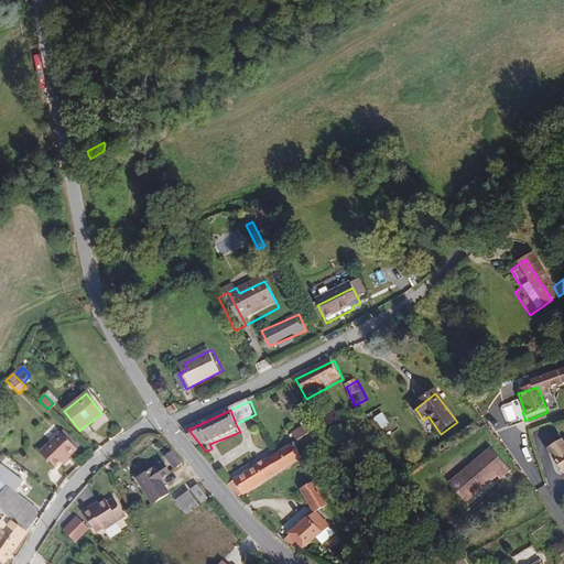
[(379,411),(373,415),(381,427),(388,423),(379,411)]
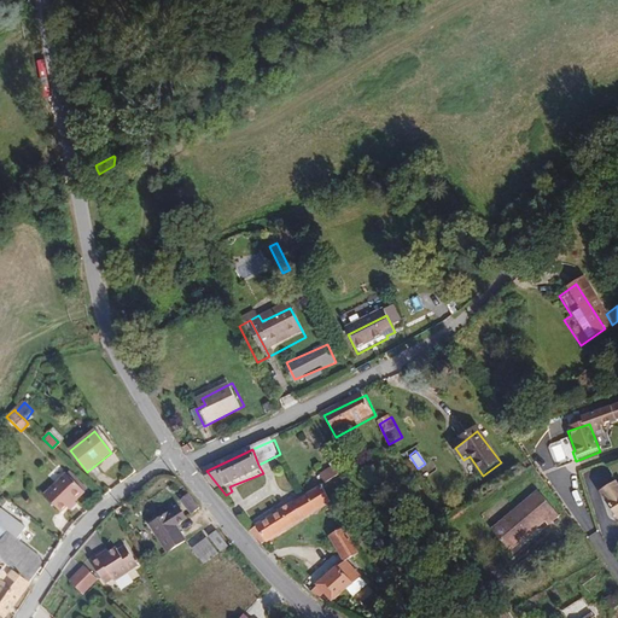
[(338,464),(322,474),(328,485),(332,483),(344,474),(338,464)]
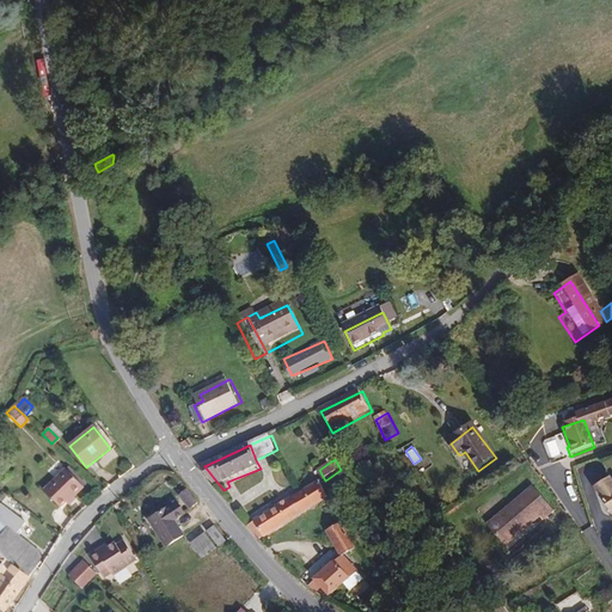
[(66,469),(44,490),(62,507),(73,495),(74,496),(85,487),(66,469)]
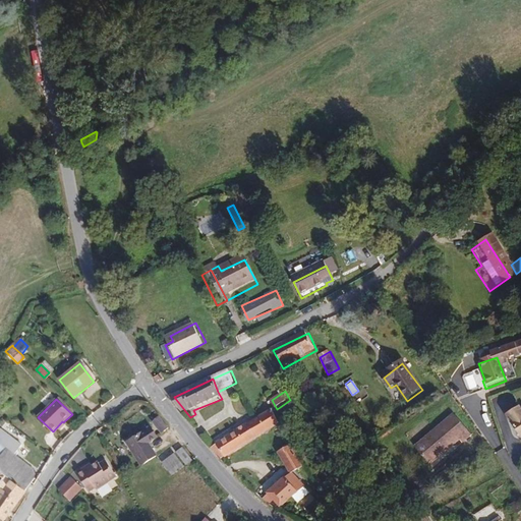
[(290,400),(280,407),(284,413),(290,409),(288,405),(292,403),(290,400)]
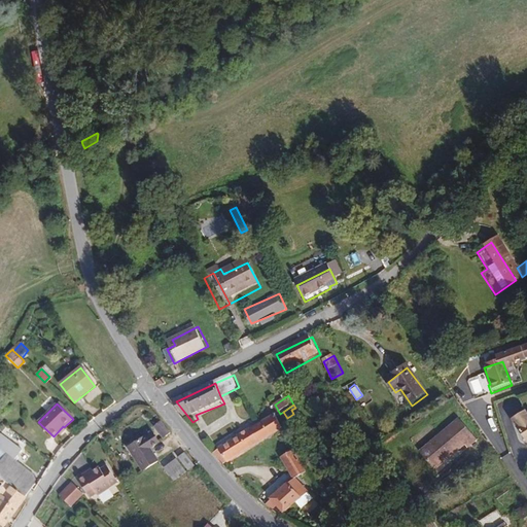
[(526,446),(526,445),(526,417),(524,413),(511,421),(526,446)]
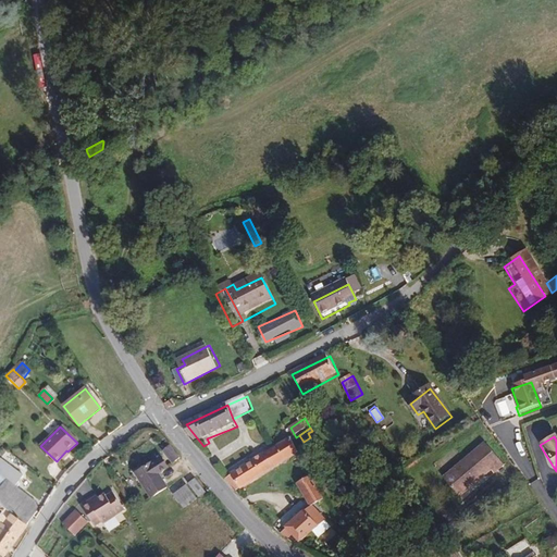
[(295,438),(269,455),(279,469),(302,453),(295,438)]
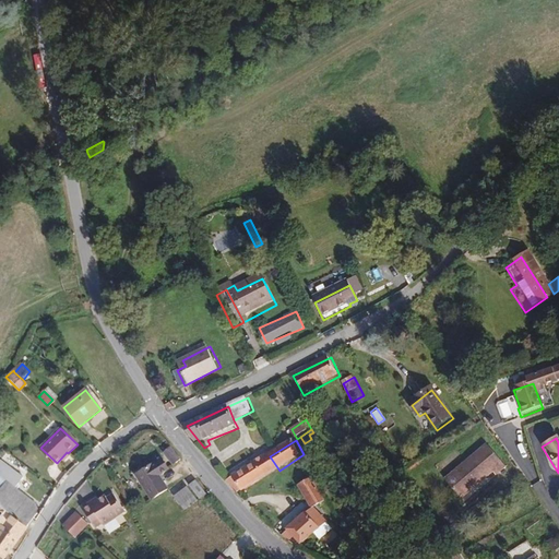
[(484,444),(442,478),(458,497),(499,464),(484,444)]
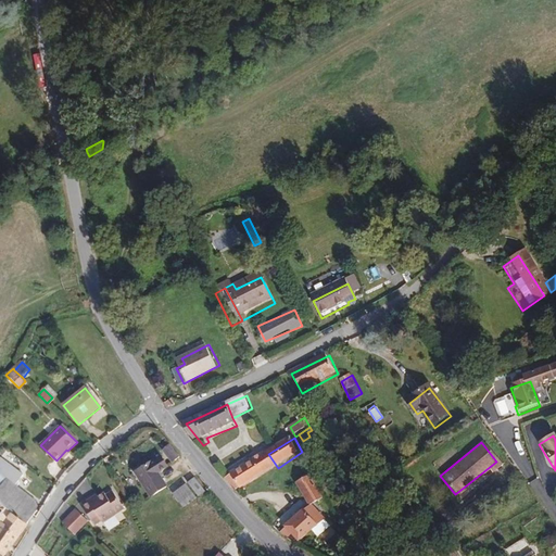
[(169,443),(163,450),(174,462),(180,456),(169,443)]
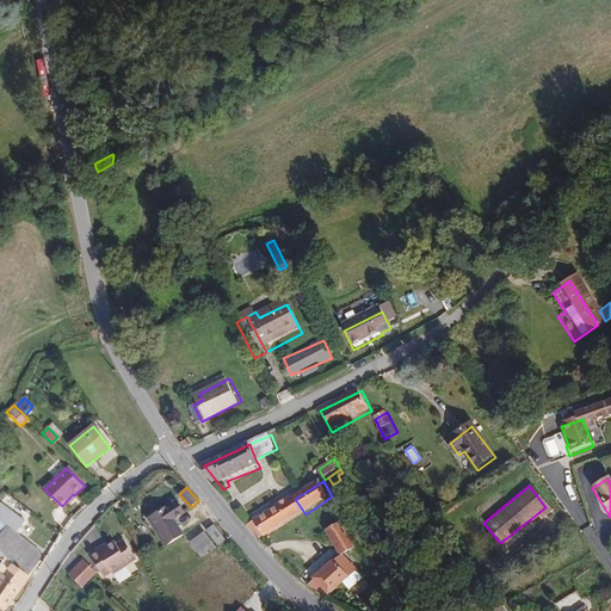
[(0,498),(0,499),(0,516),(1,534),(39,560),(42,556),(41,549),(19,531),(28,520),(0,498)]
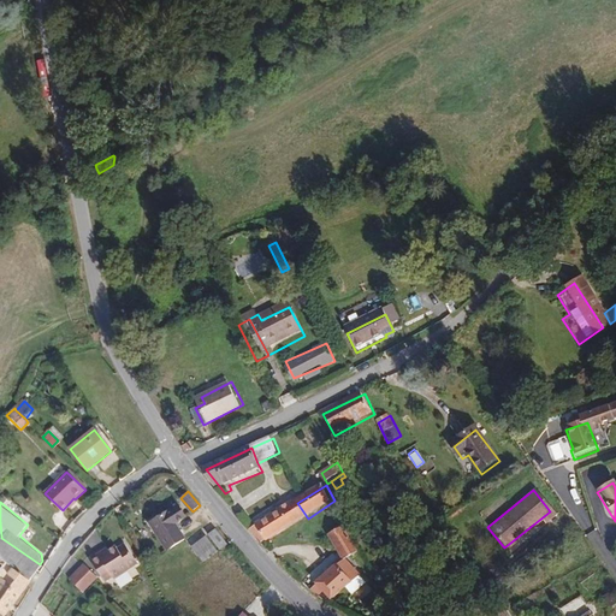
[(297,503),(255,531),(267,545),(308,519),(297,503)]
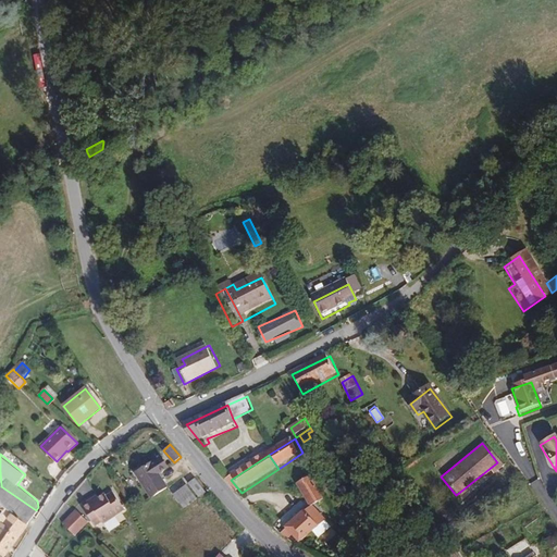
[(162,457),(137,472),(155,497),(169,487),(160,473),(162,471),(161,468),(166,465),(162,457)]
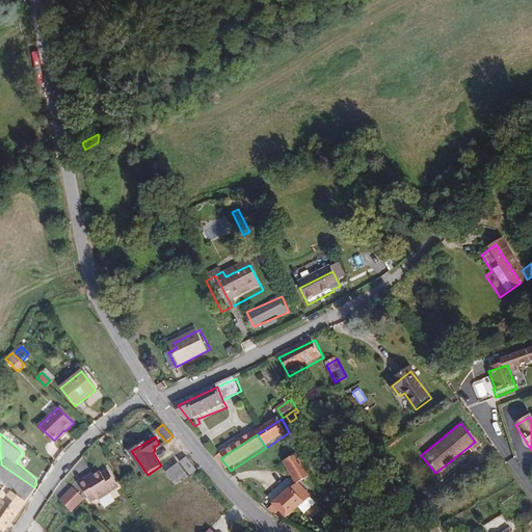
[(296,483),(268,506),(271,508),(273,509),(277,512),(283,520),(300,506),(311,498),(302,484),(313,476),(301,454),(287,467),(296,483)]
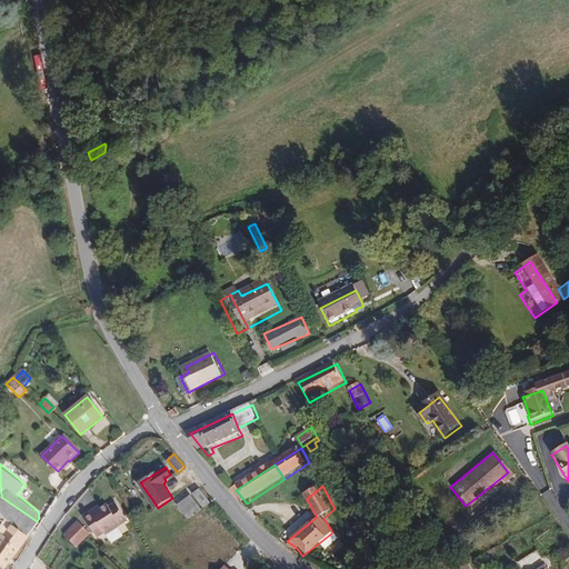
[(200,488),(193,493),(203,507),(209,503),(210,501),(200,488)]
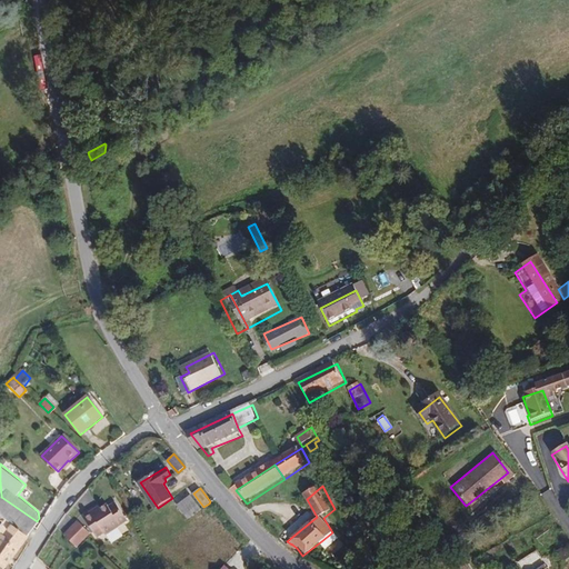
[(190,495),(178,505),(188,519),(200,509),(190,495)]
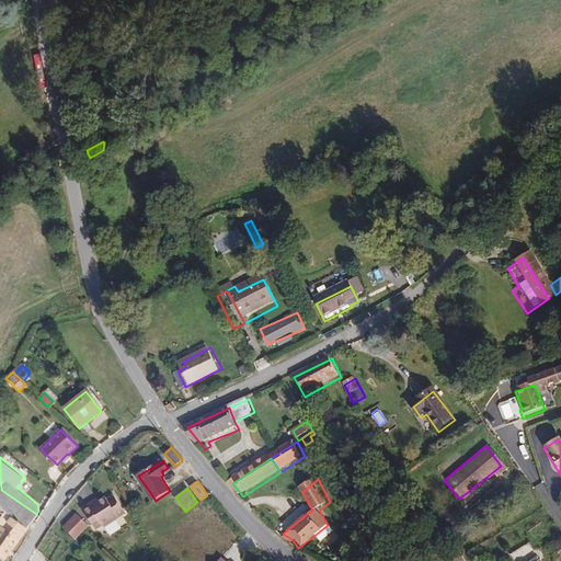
[(126,513),(114,495),(107,500),(106,497),(100,502),(93,506),(91,504),(83,510),(96,529),(103,525),(104,527),(126,513)]
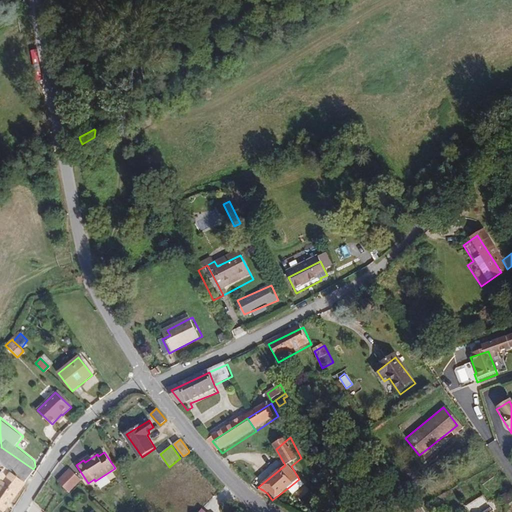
[(6,480),(0,487),(0,504),(7,510),(33,472),(20,462),(11,472),(7,468),(1,476),(6,480)]
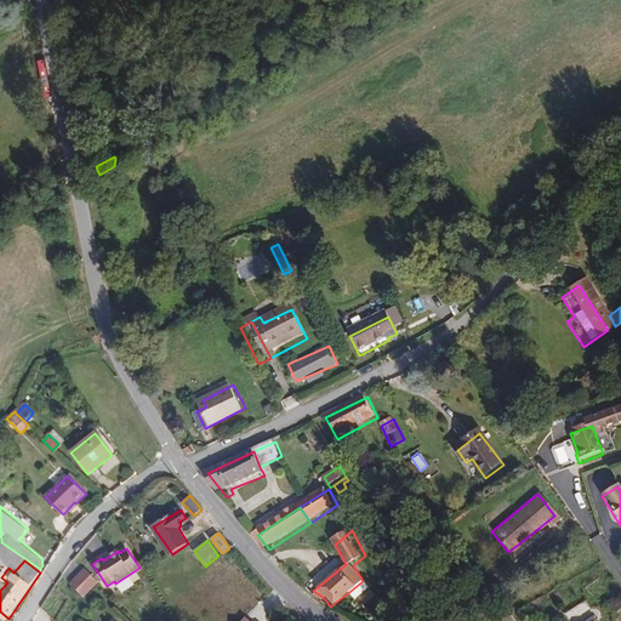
[(84,597),(98,582),(86,569),(72,585),(84,597)]
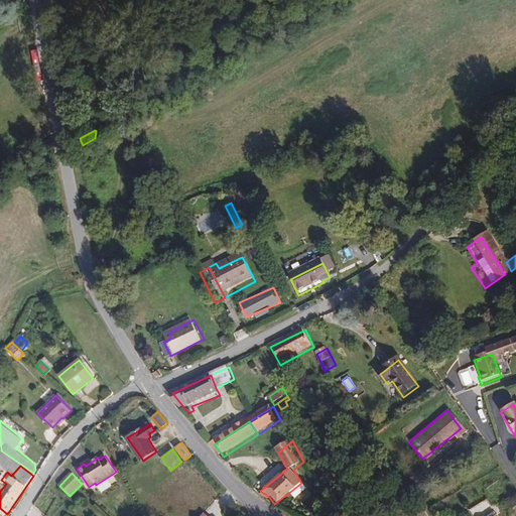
[(301,483),(291,491),(297,492),(303,487),(301,483)]
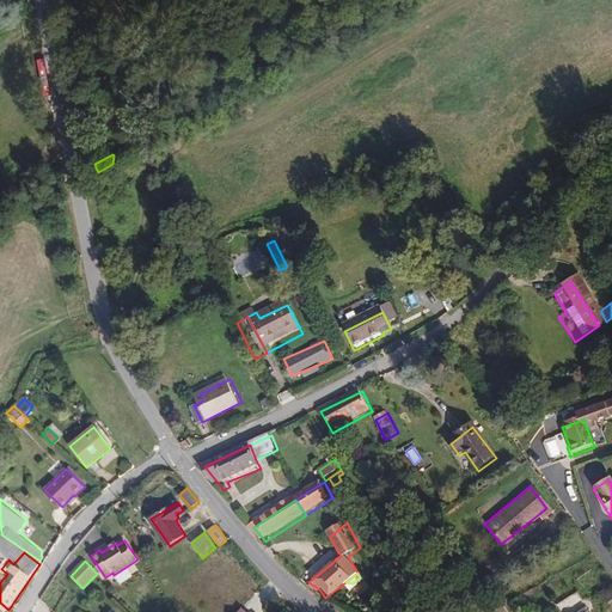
[(600,587),(593,591),(600,601),(606,597),(600,587)]
